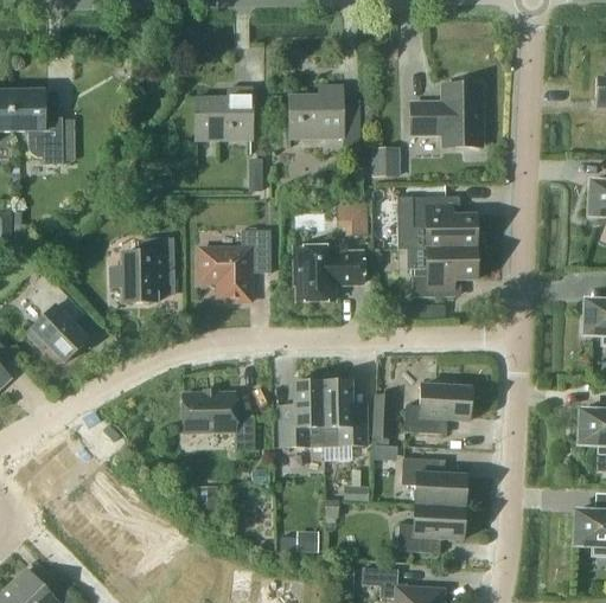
[(605,76),(595,77),(595,109),(605,109),(605,76)]
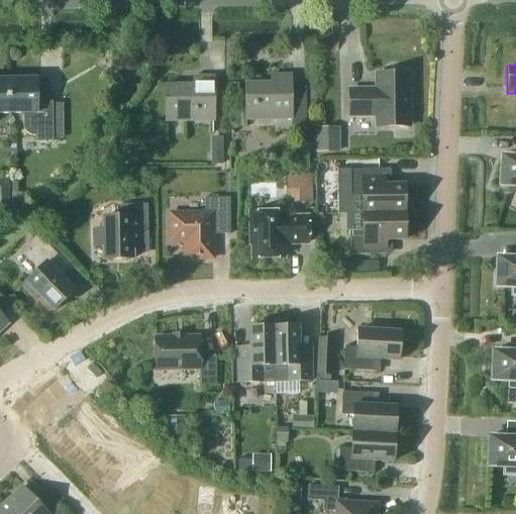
[(411,124),(410,72),(377,72),(378,87),(350,88),(351,114),(378,113),(378,124),(411,124)]
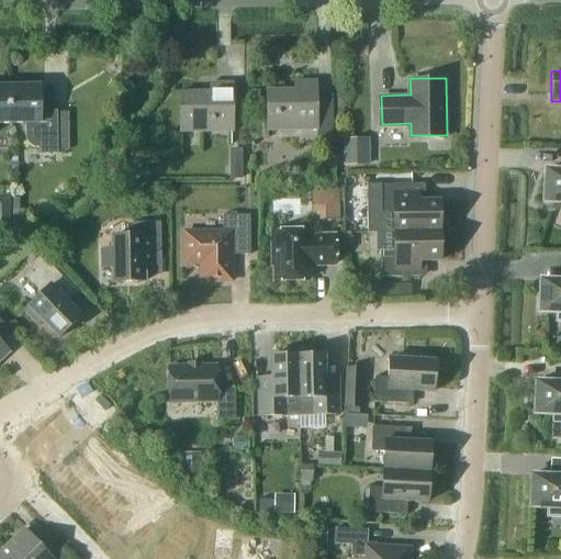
[(317,93),(317,79),(295,80),(295,89),(266,89),(267,129),(316,127),(316,135),(334,135),(333,93),(317,93)]
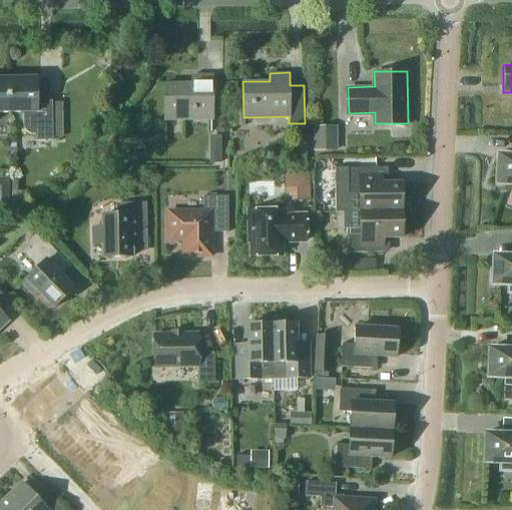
[(212,117),(212,74),(191,74),(191,82),(164,82),(164,118),(212,117)]
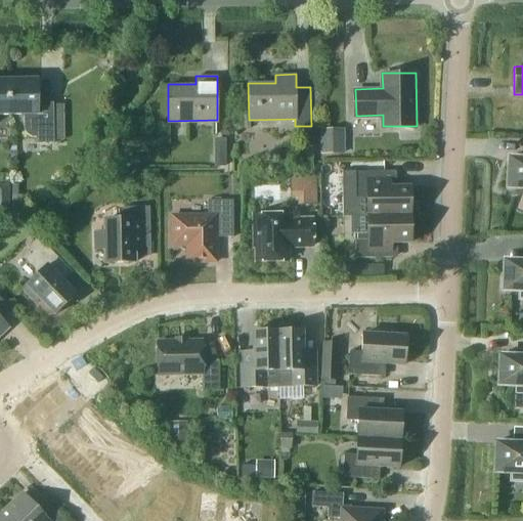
[(0,113),(9,114),(9,78),(0,77),(0,113)]
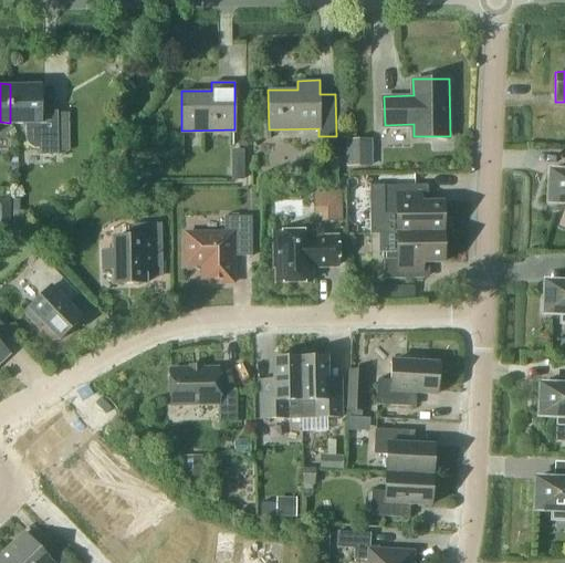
[(10,84),(10,123),(17,123),(25,122),(25,132),(25,138),(28,142),(30,144),(32,146),(34,147),(41,147),(41,152),(58,152),(58,148),(71,148),(71,135),(58,135),(58,134),(58,111),(41,111),(41,98),(41,83),(10,84)]
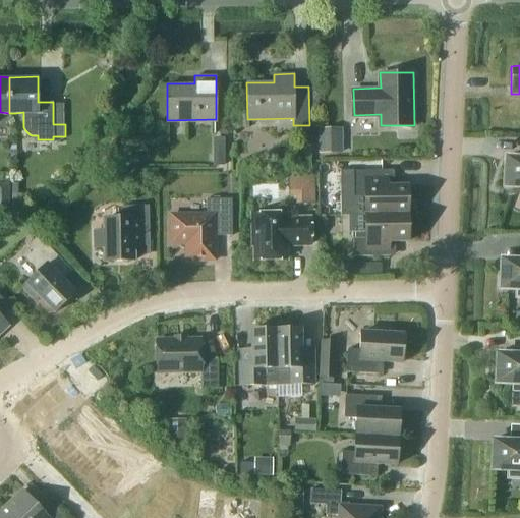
[(343,127),(319,127),(319,151),(343,151),(343,127)]
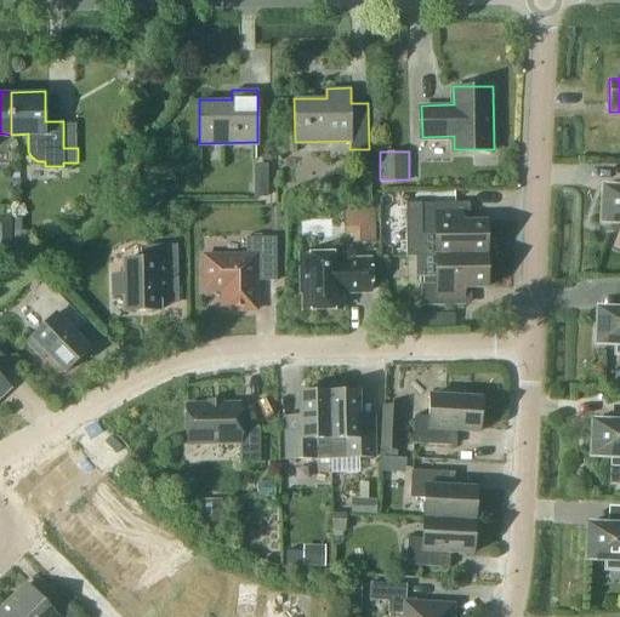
[(254,196),(268,196),(268,192),(268,166),(268,163),(254,163),(254,166),(254,192),(254,196)]
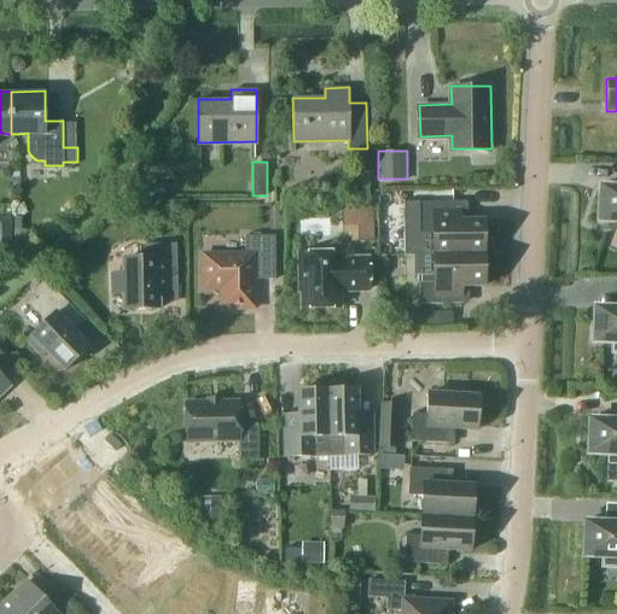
[(616,186),(603,186),(601,218),(616,220),(616,186)]
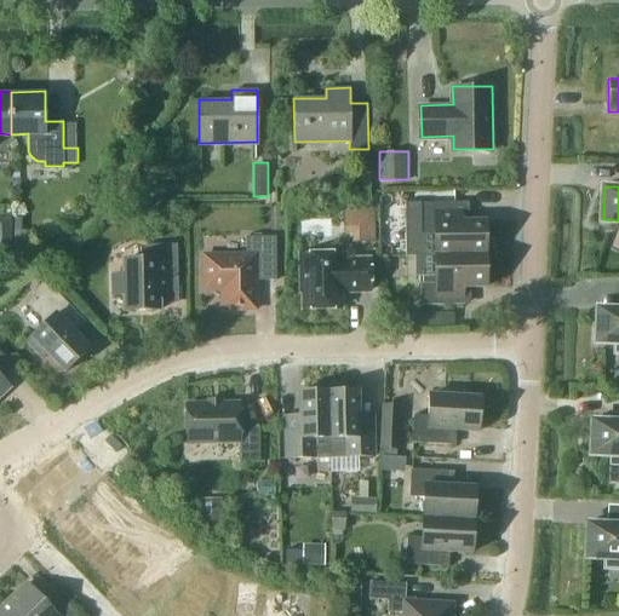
[(388,201),(388,190),(373,191),(373,201),(388,201)]
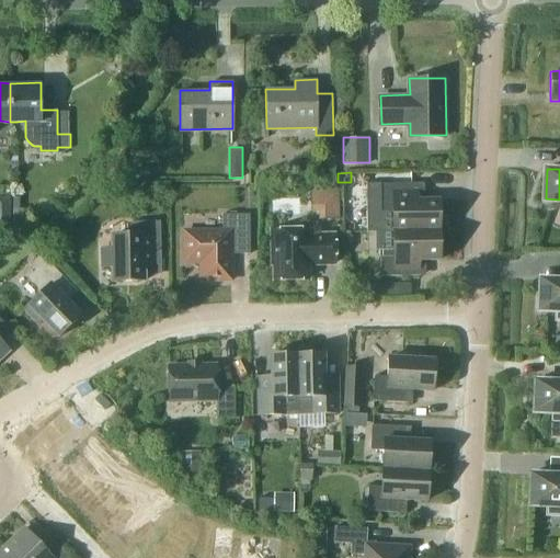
[(383,229),(441,228),(440,198),(420,198),(420,181),(374,182),(366,182),(366,230),(375,230),(383,230),(383,229)]
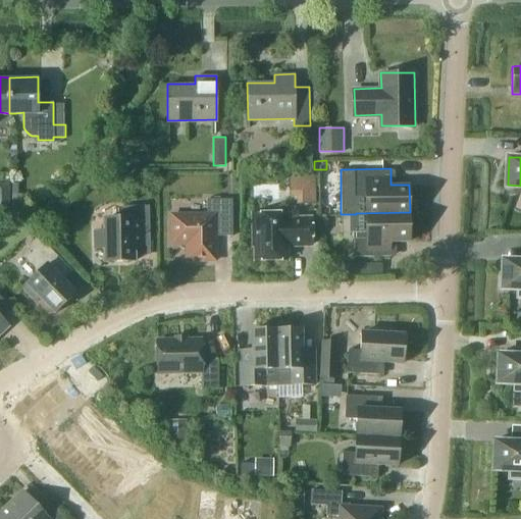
[(0,215),(10,216),(9,180),(0,180),(0,215)]
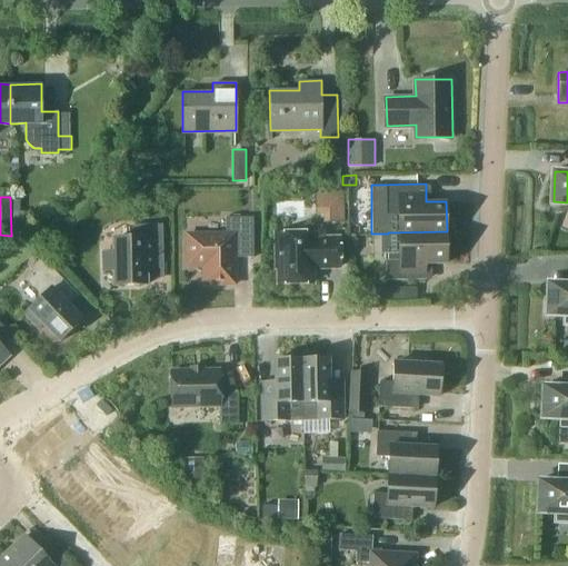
[(255,256),(253,216),(226,216),(226,232),(187,232),(188,264),(203,264),(205,283),(236,283),(235,256),(255,256)]
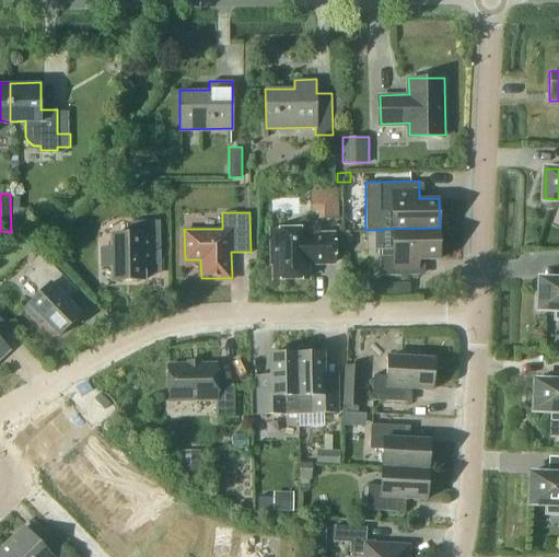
[(161,252),(161,219),(131,220),(131,233),(113,233),(113,246),(102,246),(102,265),(114,265),(114,279),(144,278),(143,253),(161,252)]
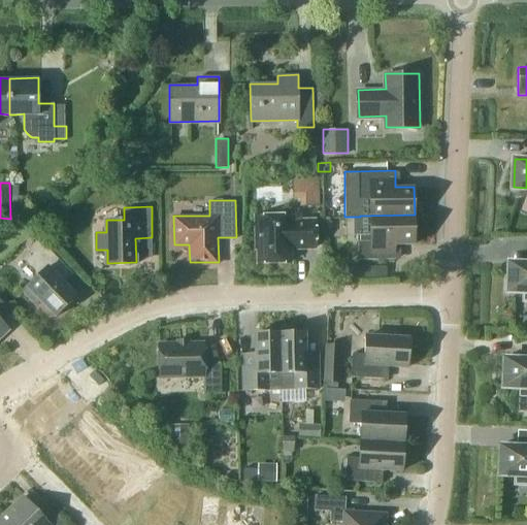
[(360,216),(360,217),(360,234),(365,234),(365,240),(359,241),(359,258),(365,258),(396,258),(396,243),(415,243),(415,215),(360,216)]
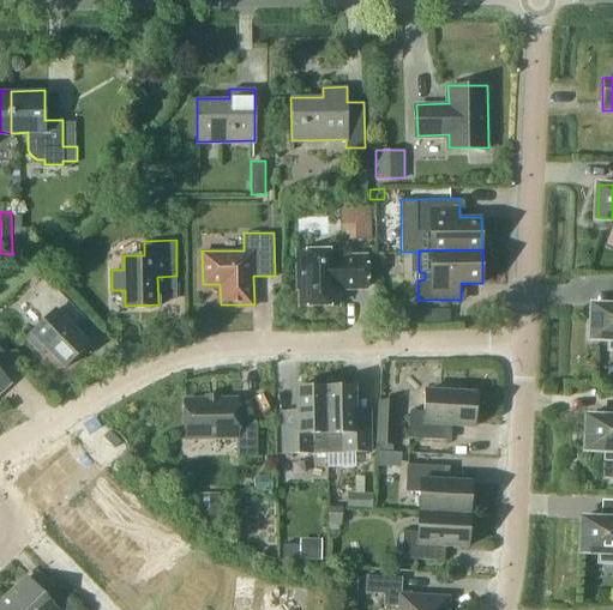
[(336,255),(336,251),(298,251),(299,287),(302,287),(302,303),(336,303),(336,287),(366,285),(366,255),(336,255)]
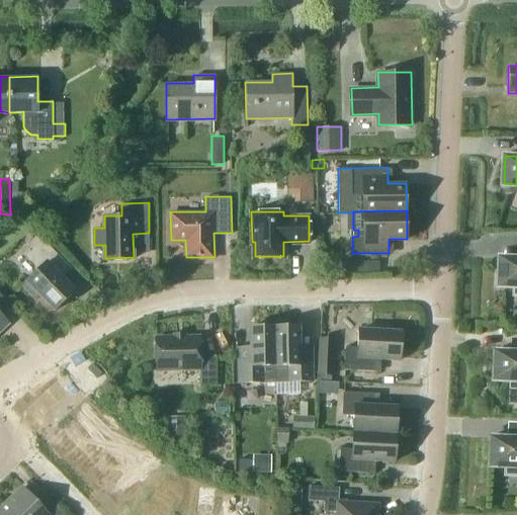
[(58,252),(38,232),(28,242),(33,248),(26,254),(39,267),(22,284),(35,297),(40,293),(56,309),(75,290),(48,261),(58,252)]
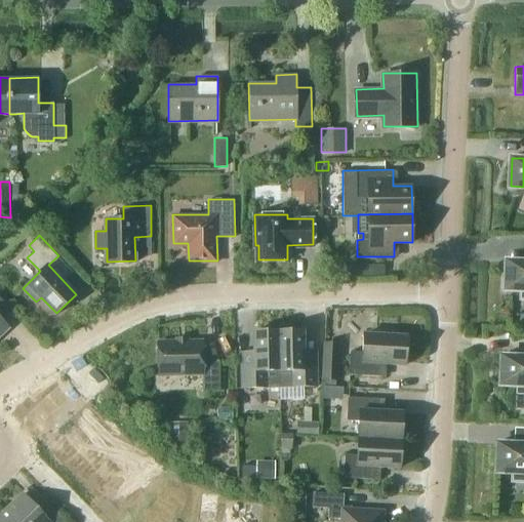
[(523,261),(508,261),(507,288),(522,289),(522,297),(523,297),(523,261)]
